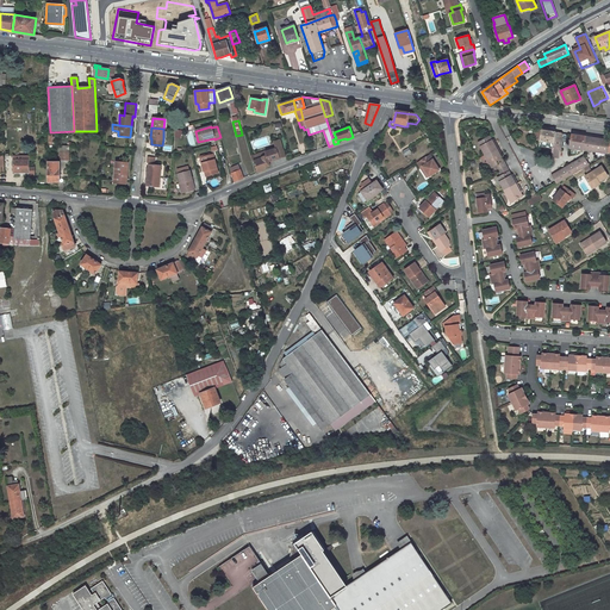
[(541,137),(540,147),(552,149),(551,157),(559,159),(560,151),(561,134),(537,130),(536,136),(541,137)]
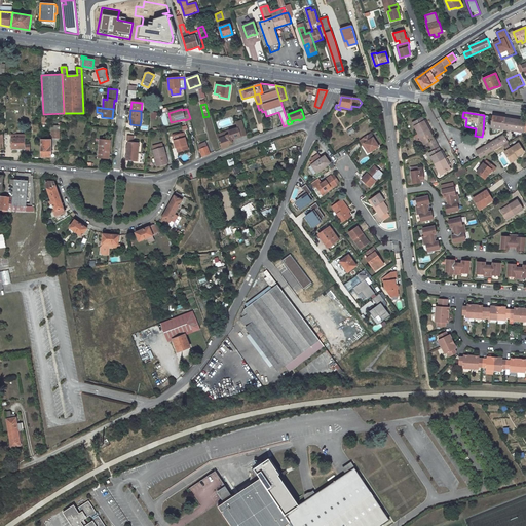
[(525,120),(493,116),(491,127),(524,133),(525,130),(525,120)]
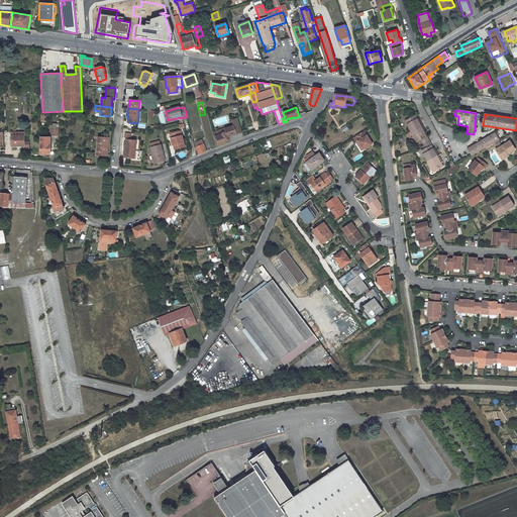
[(411,131),(421,126),(415,115),(409,119),(410,122),(407,124),(411,131)]
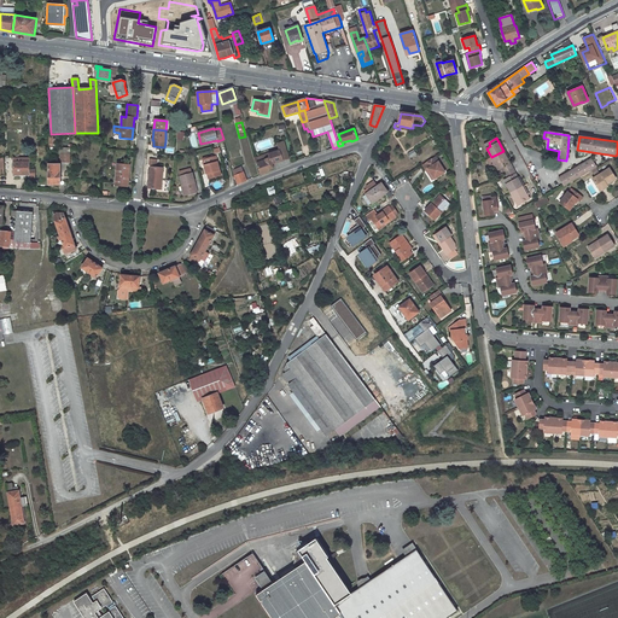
[(278,145),(279,151),(283,161),(289,158),(284,143),(278,145)]
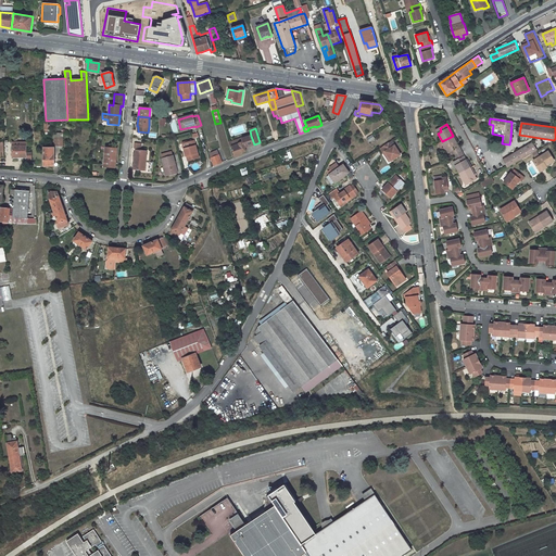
[(231,147),(235,158),(242,154),(241,153),(245,152),(244,148),(254,144),(251,136),(241,139),(242,142),(231,147)]
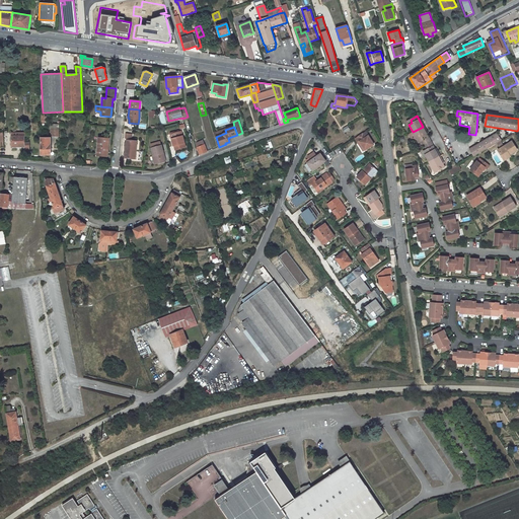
[(414,141),(417,140),(420,138),(422,141),(425,145),(431,142),(429,137),(423,127),(413,132),(409,134),(414,141)]
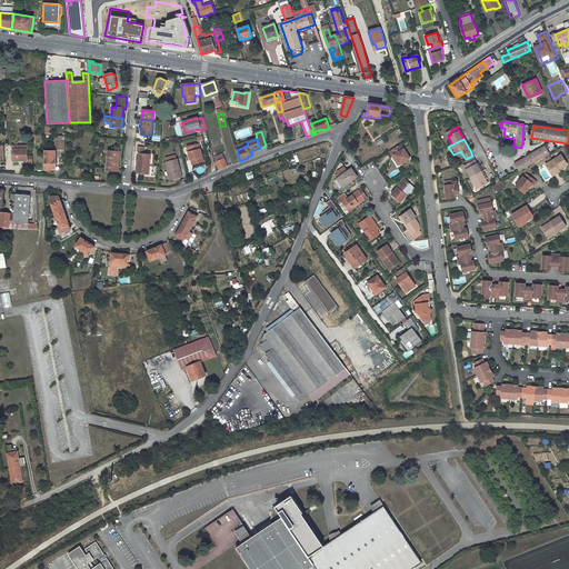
[(197,143),(188,146),(190,158),(191,158),(192,162),(203,160),(200,148),(198,148),(197,143)]
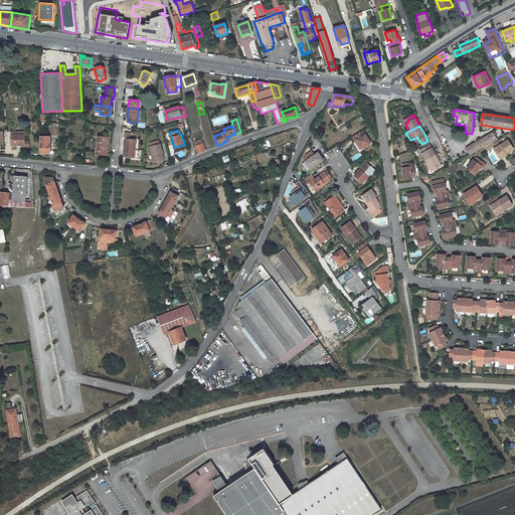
[(357,141),(362,149),(371,144),(363,131),(353,137),(355,142),(357,141)]
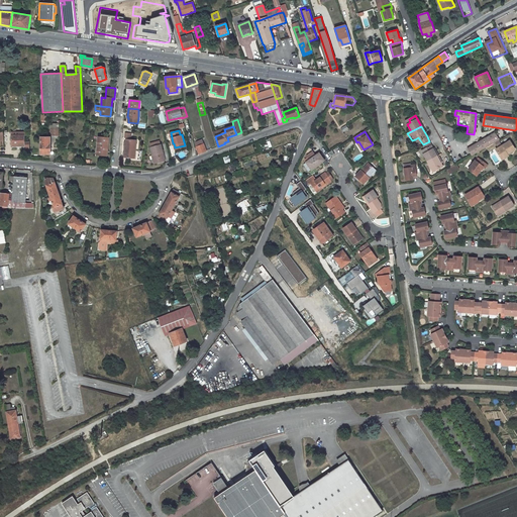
[(495,133),(474,145),(468,148),(472,156),(478,152),(485,148),(499,140),(499,139),(495,133)]
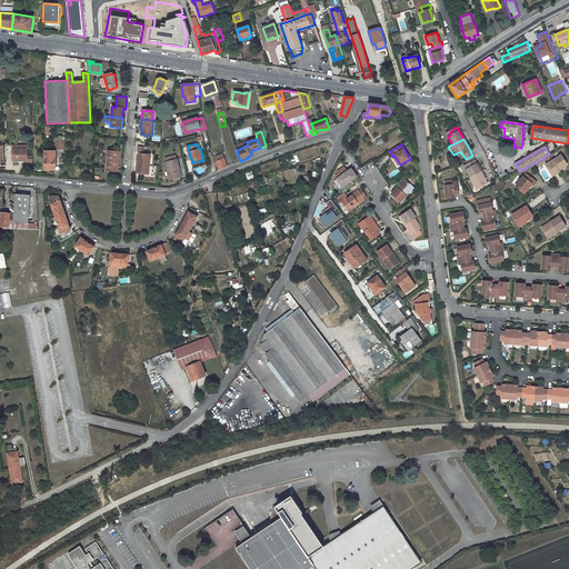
[(27,149),(13,149),(13,161),(27,161),(27,165),(32,165),(32,157),(27,157),(27,149)]
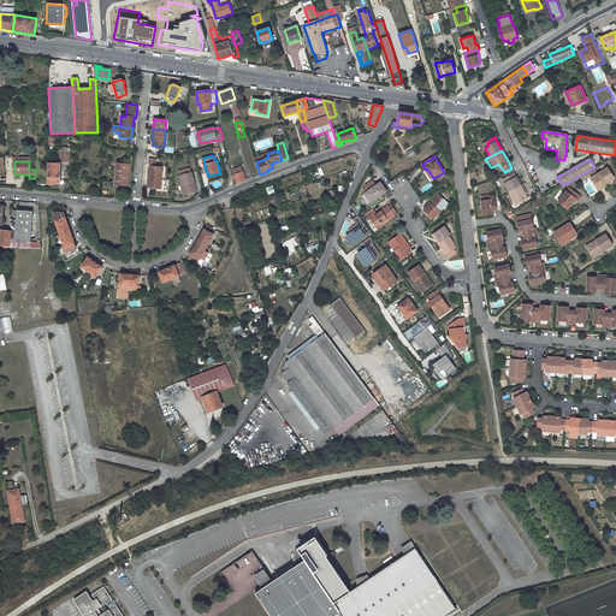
[(246,181),(241,167),(238,163),(230,165),(231,170),(232,170),(237,183),(246,181)]
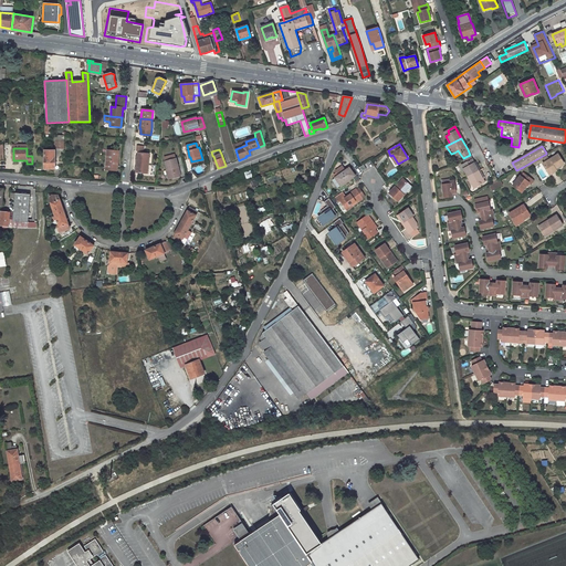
[(54,150),(44,150),(44,169),(55,169),(54,150)]
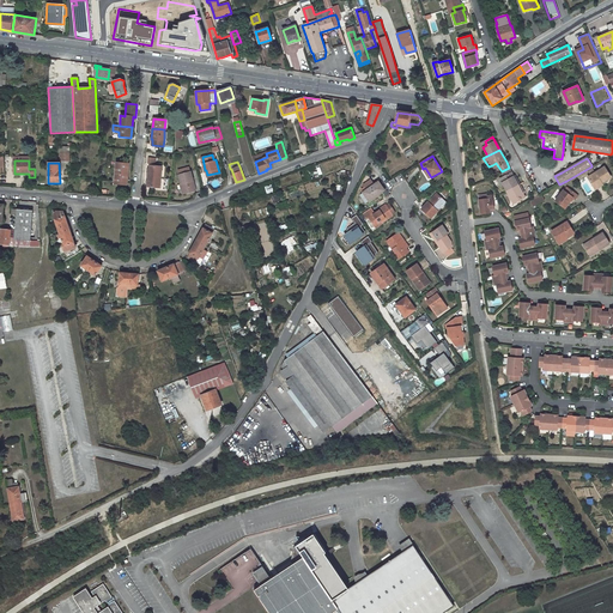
[(128,164),(116,163),(114,183),(127,184),(128,164)]
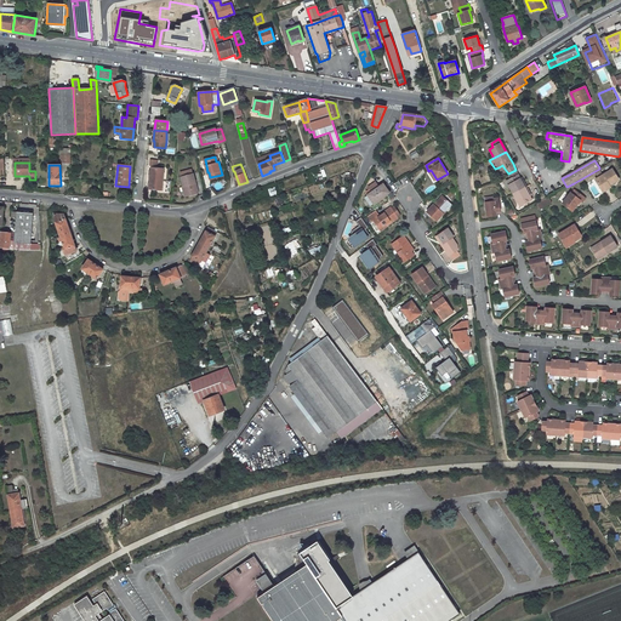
[(163,170),(152,169),(149,189),(161,191),(163,170)]
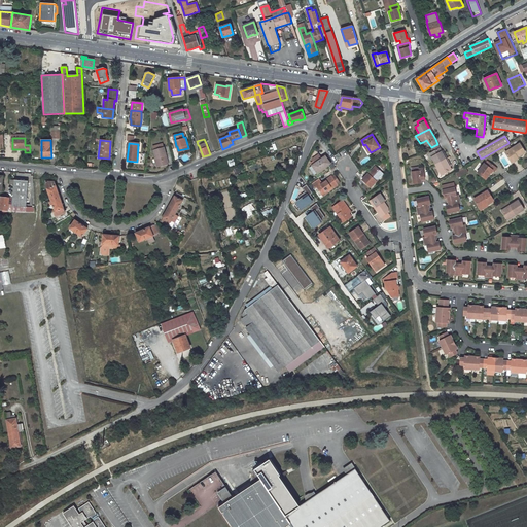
[(525,153),(520,144),(505,153),(511,161),(517,157),(517,159),(525,153)]
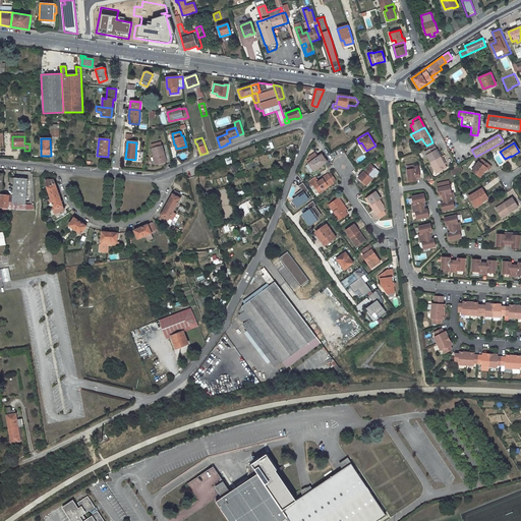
[(162,145),(152,148),(155,156),(158,164),(167,162),(162,145)]
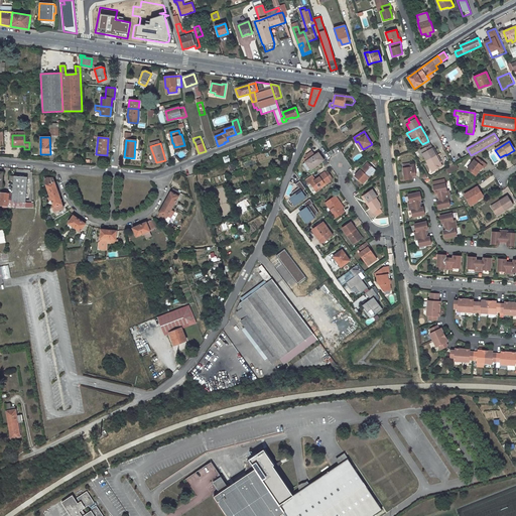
[(426,161),(436,156),(430,144),(423,147),(425,151),(422,153),(426,161)]
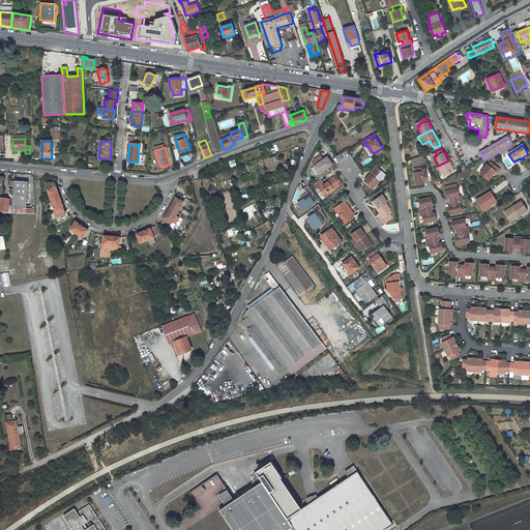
[(319,174),(331,165),(326,157),(323,159),(320,155),(314,159),(317,165),(314,167),(319,174)]
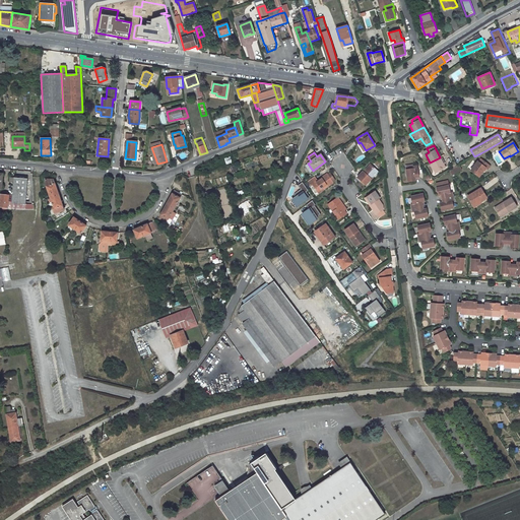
[(430,163),(436,173),(443,169),(441,166),(444,165),(440,157),(430,163)]
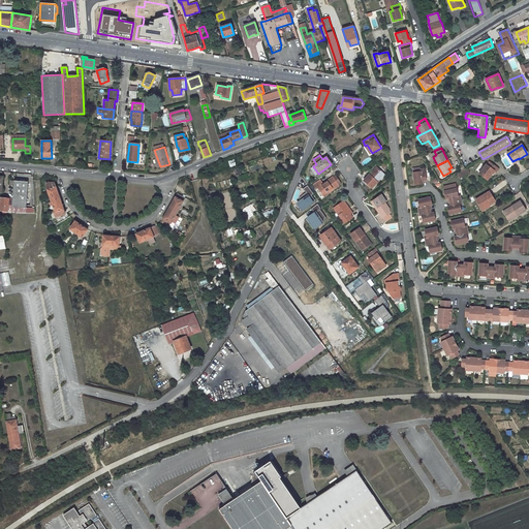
[(479,174),(488,180),(495,170),(497,173),(499,169),(490,162),(488,165),(487,164),(479,174)]
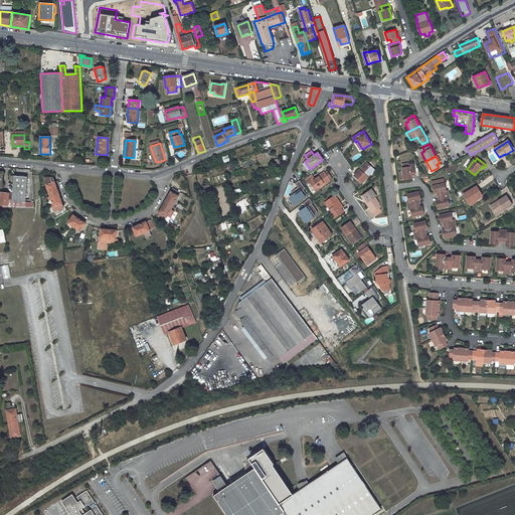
[(366,163),(360,170),(361,171),(368,164),(366,163)]
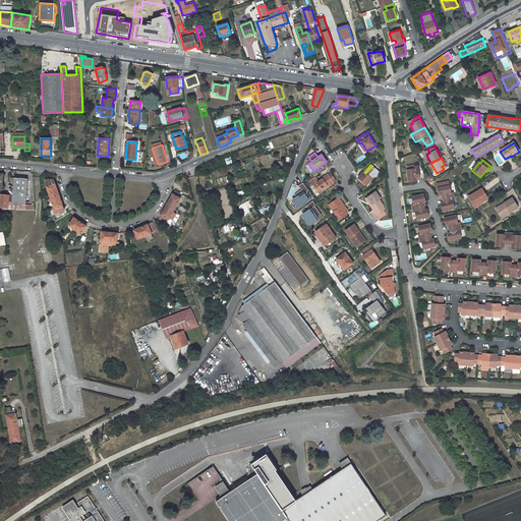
[(366,185),(379,172),(372,166),(365,173),(364,172),(358,178),(366,185)]
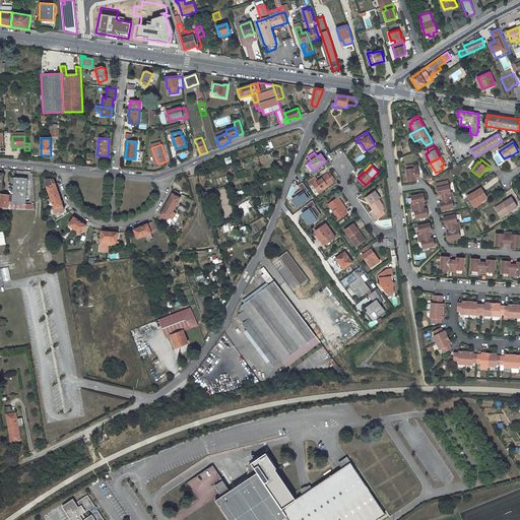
[(413,168),(405,169),(407,181),(415,180),(414,177),(418,177),(417,166),(413,167),(413,168)]
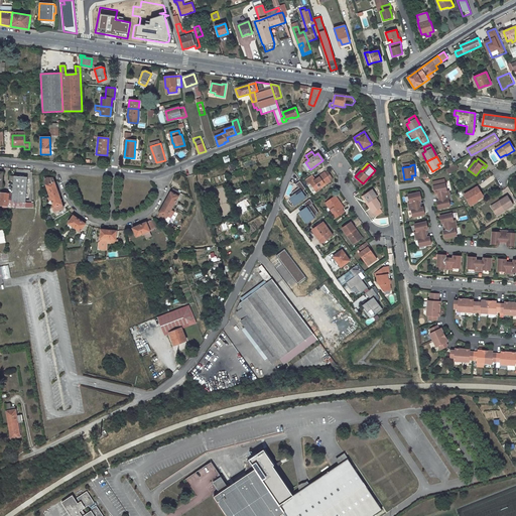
[(445,169),(448,174),(459,169),(456,164),(445,169)]
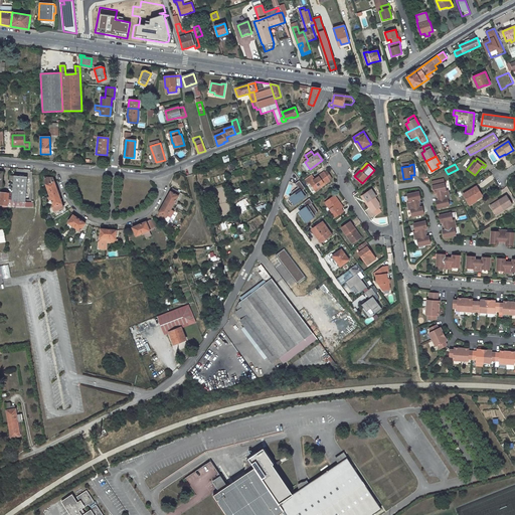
[(315,189),(321,185),(322,186),(330,180),(330,179),(332,178),(328,172),(326,174),(324,172),(315,179),(312,174),(306,178),(309,183),(310,182),(315,189)]
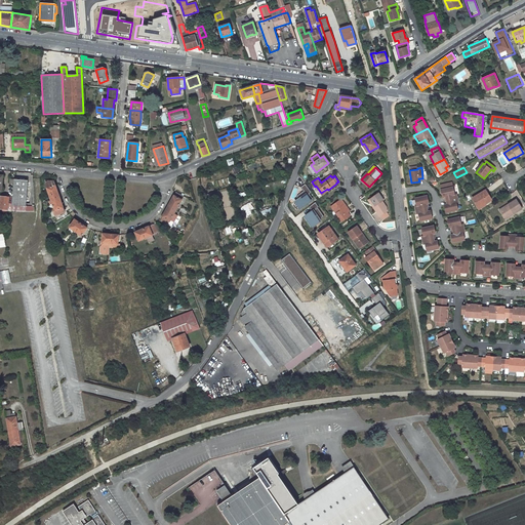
[(28,180),(14,179),(13,198),(9,198),(8,209),(8,211),(34,211),(34,206),(26,206),(28,180)]
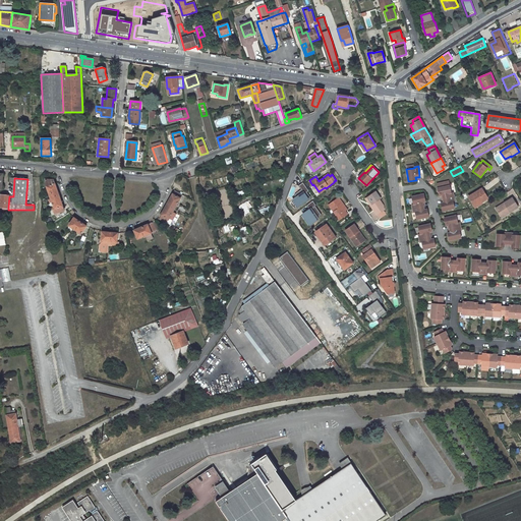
[(55,214),(64,211),(54,180),(46,180),(47,186),(55,209),(53,209),(55,214)]
